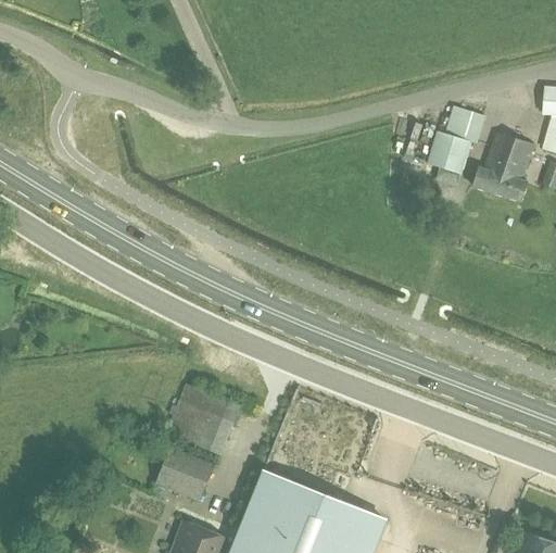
[(555,84),(544,84),(542,113),(555,113),(555,84)]
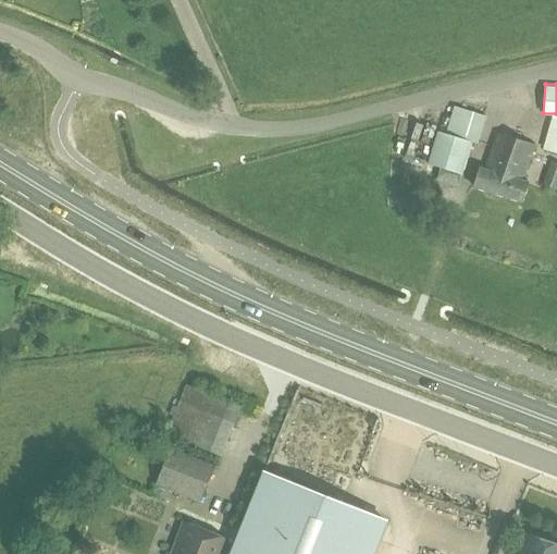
[(461,172),(471,139),(446,132),(437,130),(428,162),(461,172)]
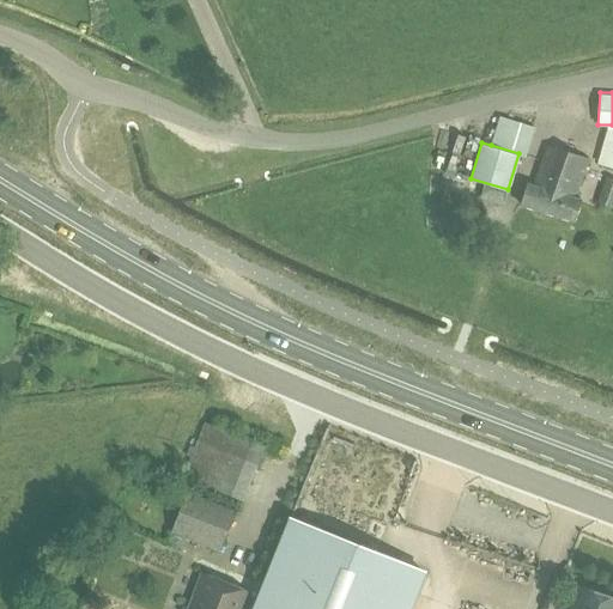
[(521,202),(572,219),(580,199),(575,196),(588,156),(547,142),(534,184),(528,182),(521,202)]
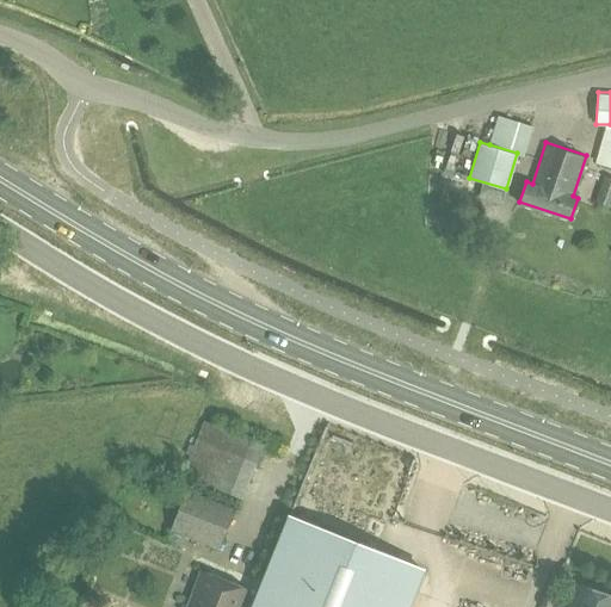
[(596,199),(610,203),(610,175),(604,173),(596,199)]
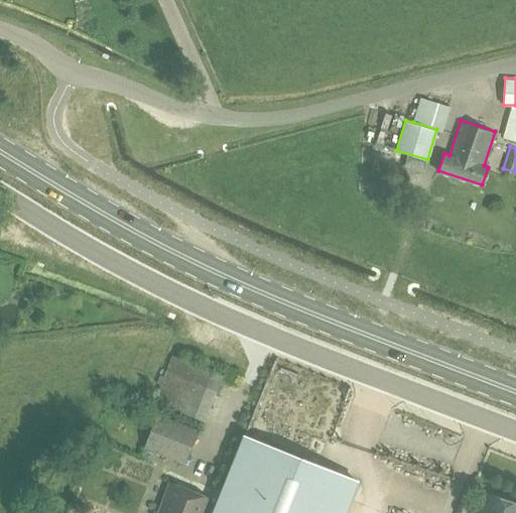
[(154,400),(203,419),(221,375),(172,355),(154,400)]
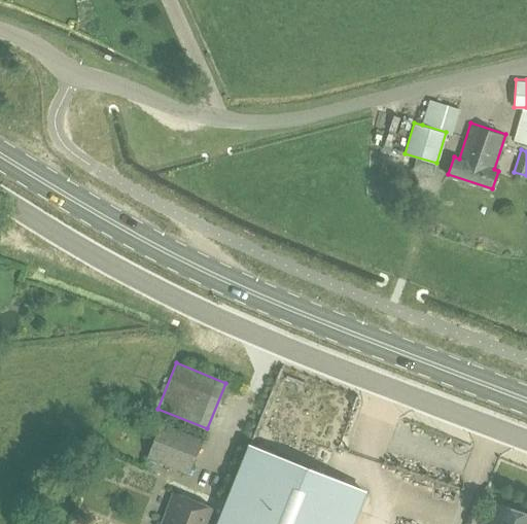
[(203,439),(161,421),(146,455),(188,473),(203,439)]
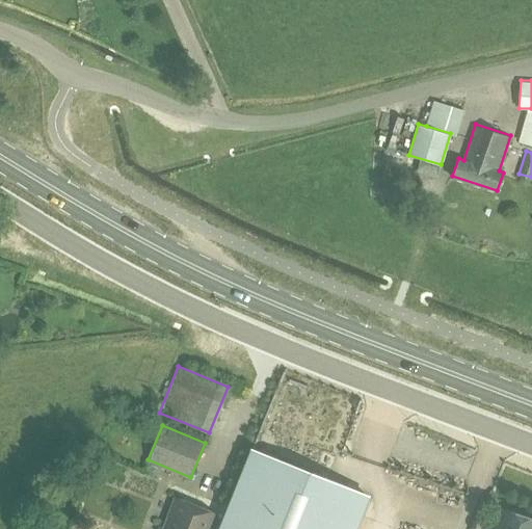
[(218,528),(353,528),(367,495),(251,448),(218,528)]
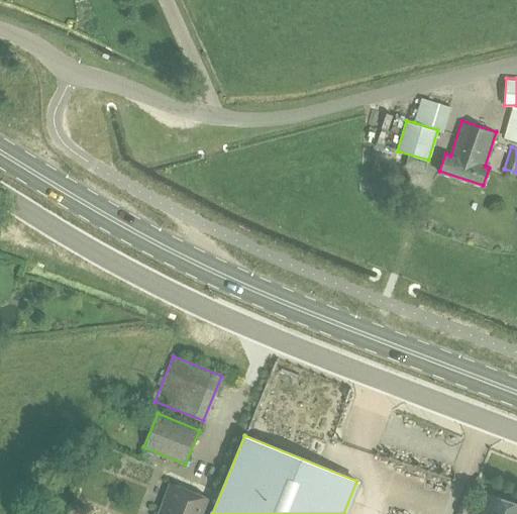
[(170,483),(156,513),(203,513),(210,499),(170,483)]
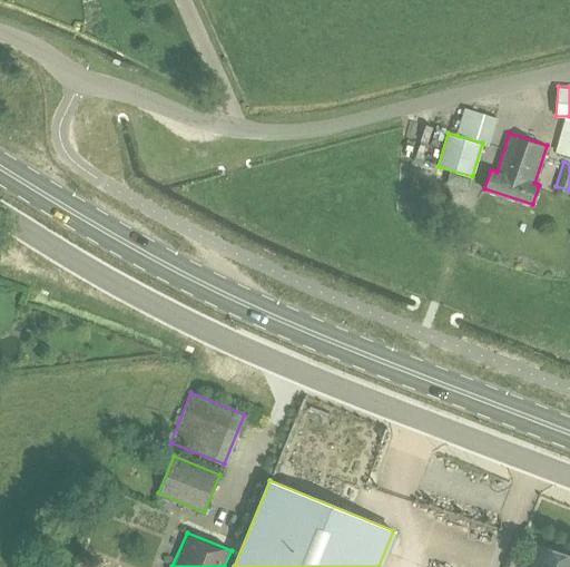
[(569,566),(569,556),(538,545),(530,566),(569,566)]
